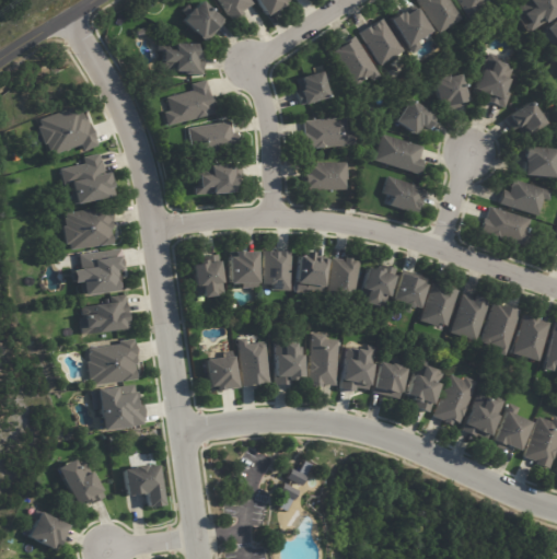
[(224,23),(208,41),(201,35),(200,36),(183,20),(187,15),(186,13),(188,12),(185,10),(192,3),(195,7),(201,0),(204,0),(219,15),(220,15),(225,21),(224,23)]
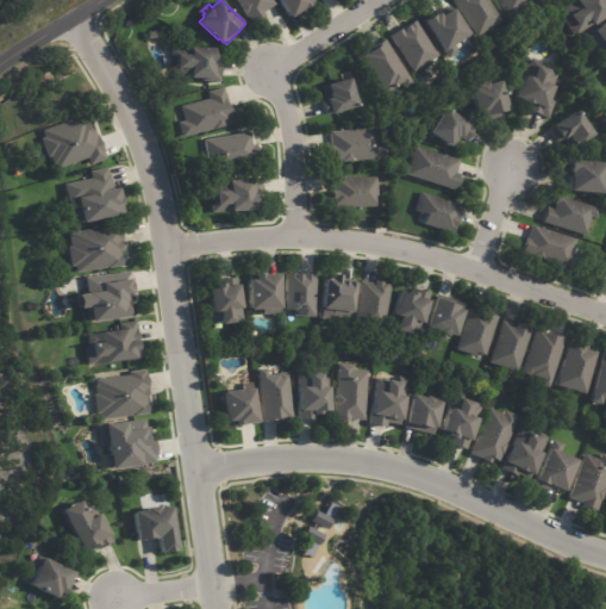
[(275,4),(263,12),(264,14),(251,23),(237,0),(274,0),(276,4),(275,4)]
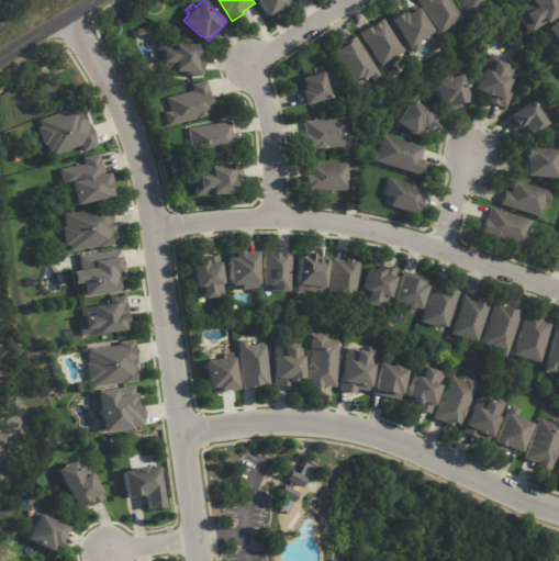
[(286,0),(287,2),(268,14),(258,0),(286,0)]
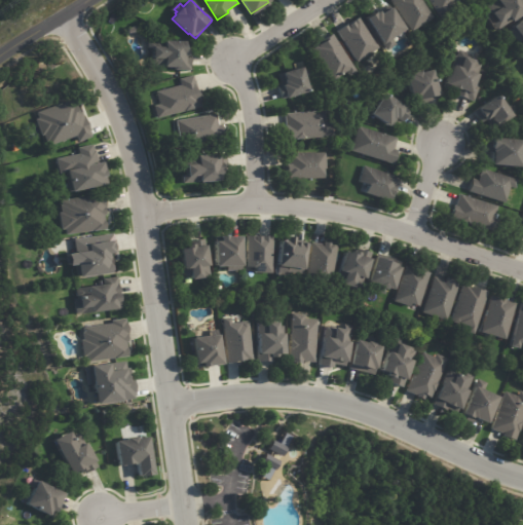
[(424,0),(435,16),(413,31),(407,21),(408,20),(395,0),(393,0),(424,0)]
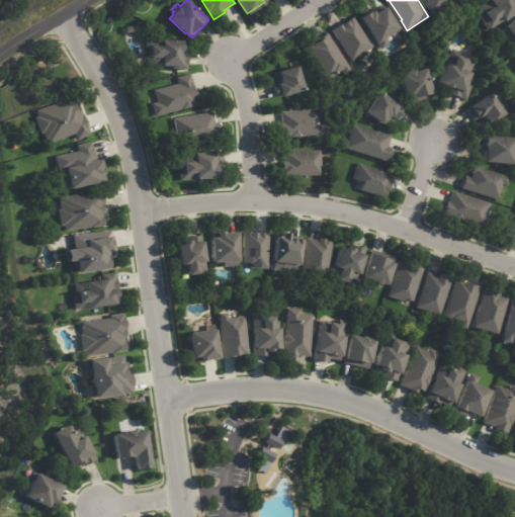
[(453,0),(441,7),(442,8),(433,15),(423,0),(453,0)]
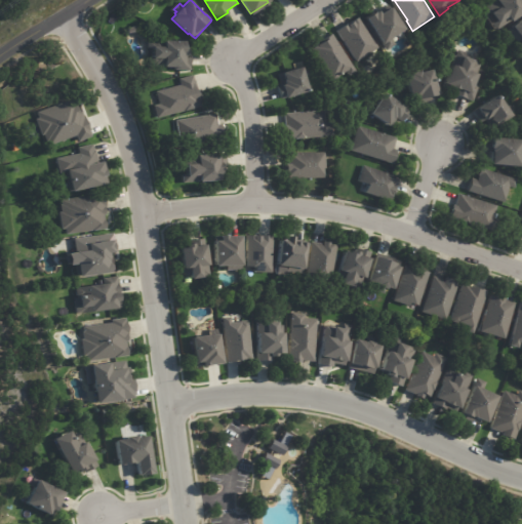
[(521,3),(521,12),(510,21),(511,22),(496,31),(492,25),(495,23),(490,14),(487,16),(481,7),(486,4),(487,6),(494,1),(493,0),(521,0),(521,3)]
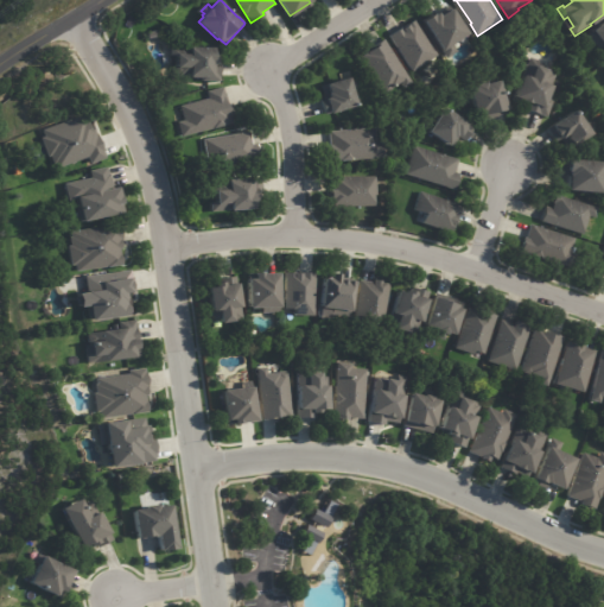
[(466,32),(466,33),(453,43),(459,52),(450,58),(444,49),(442,50),(423,20),(432,13),(433,16),(437,13),(439,16),(451,8),(466,32)]
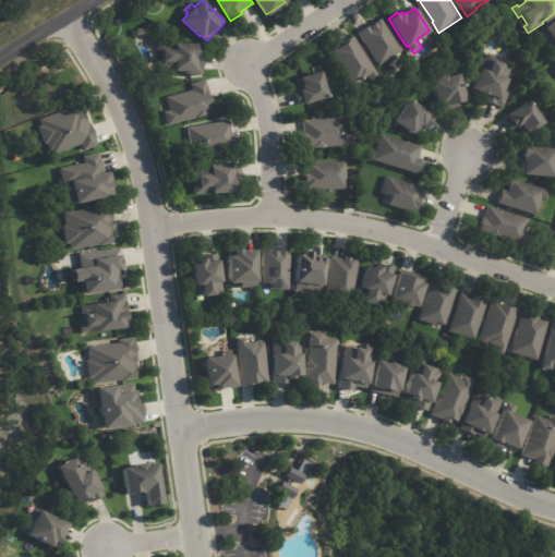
[(399,44),(402,50),(381,64),(359,32),(382,17),(399,44)]
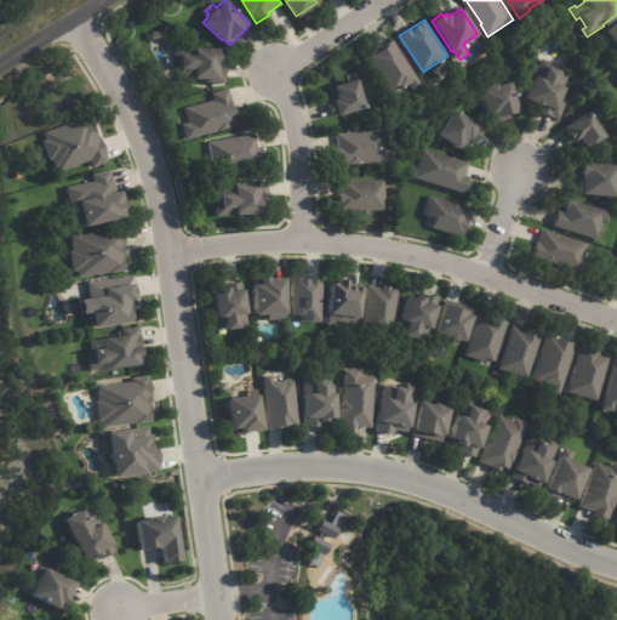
[(616,47),(612,50),(603,35),(605,33),(605,32),(616,22),(616,47)]
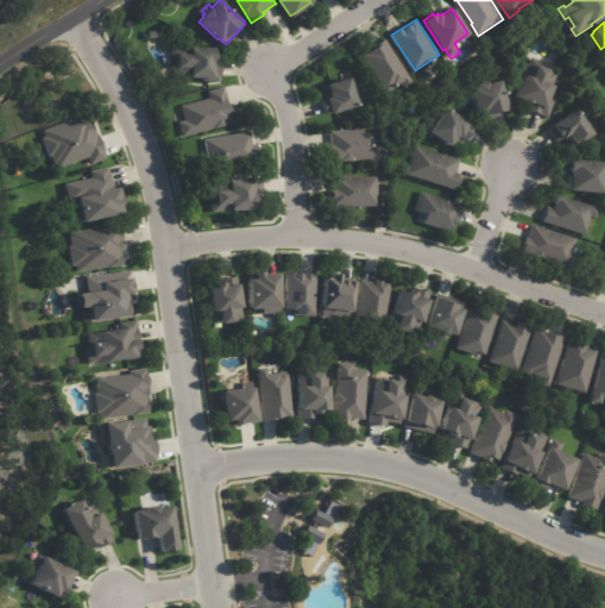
[(386,38),(415,81),(407,86),(403,81),(386,92),(363,56),(369,51),(379,44),(378,43),(386,38)]
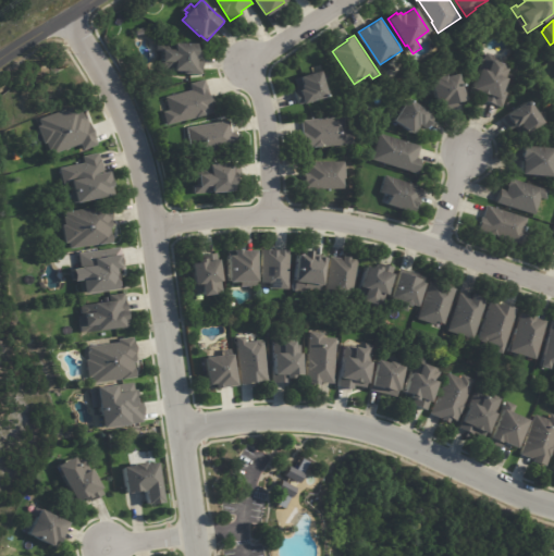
[(196,52),(196,56),(202,56),(201,75),(191,74),(191,71),(167,70),(167,62),(160,62),(160,51),(158,51),(158,44),(172,45),(172,44),(193,45),(193,51),(196,51),(196,52)]
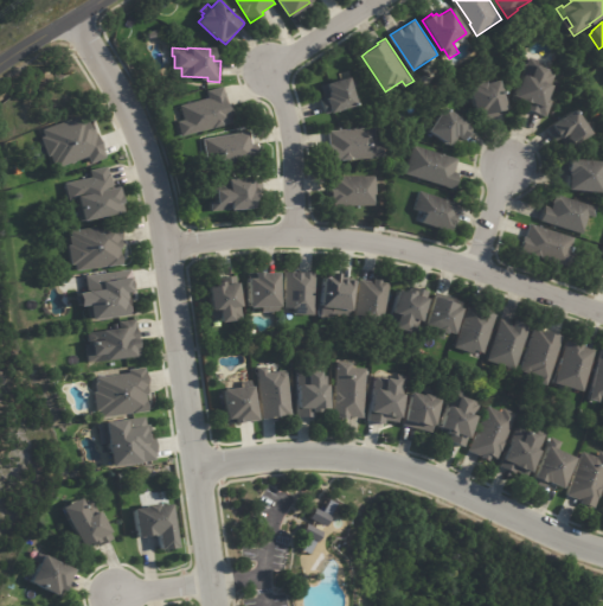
[(557,74),(551,87),(550,87),(545,97),(553,101),(546,116),(526,108),(526,107),(513,101),(514,99),(513,97),(523,76),(524,76),(531,58),(538,61),(537,67),(546,71),(546,70),(549,69),(552,70),(553,72),(557,74)]
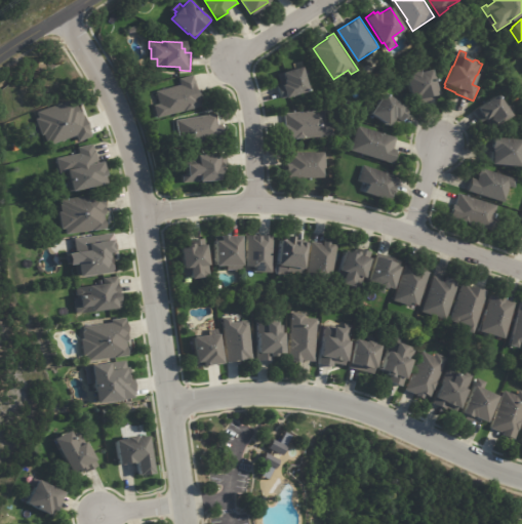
[(304,76),(309,90),(284,98),(280,86),(284,84),(282,80),(284,79),(282,73),(302,67),(302,69),(308,67),(310,74),(304,76)]
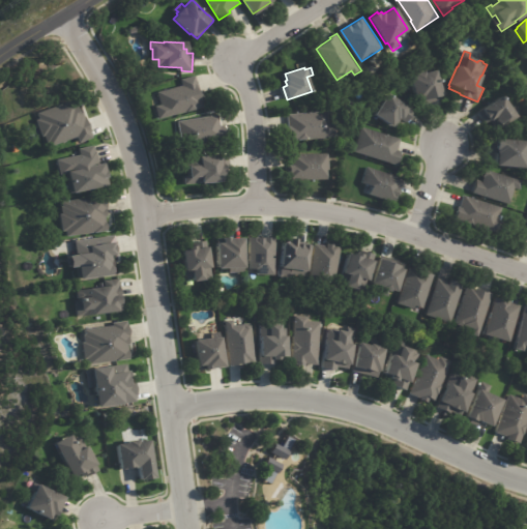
[(443,97),(434,100),(434,103),(426,105),(426,103),(418,105),(417,98),(415,99),(409,77),(415,75),(415,74),(423,71),(423,72),(435,69),(441,94),(442,94),(443,97)]
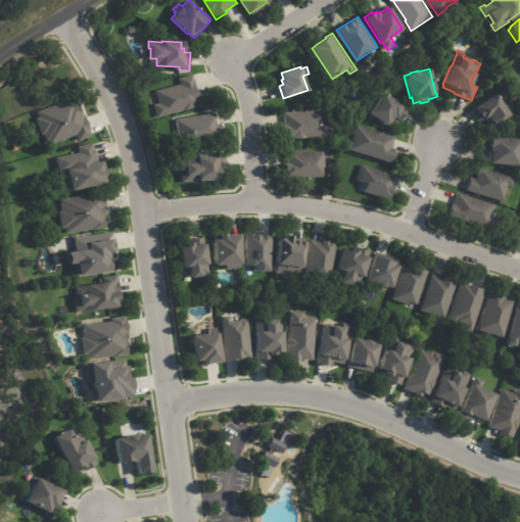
[(193,76),(199,99),(198,100),(199,105),(157,117),(153,105),(159,103),(156,91),(180,85),(179,79),(192,75),(193,76)]
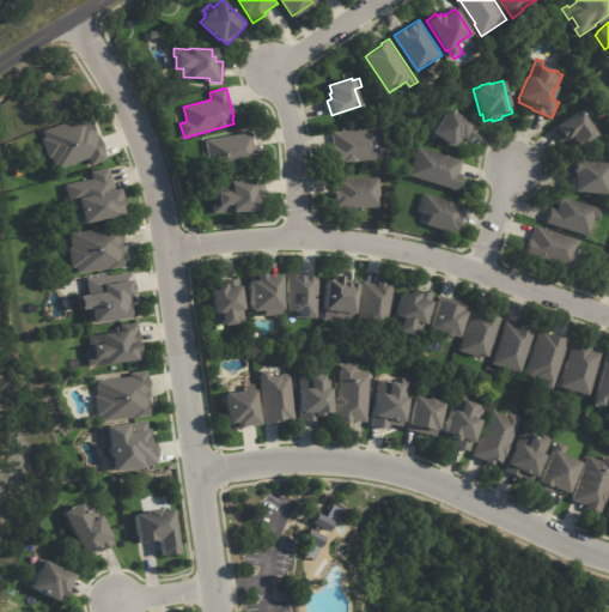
[(479,128),(469,141),(463,138),(457,147),(451,144),(450,146),(431,133),(433,129),(431,127),(436,120),(438,121),(448,108),(470,125),(472,123),(479,128)]
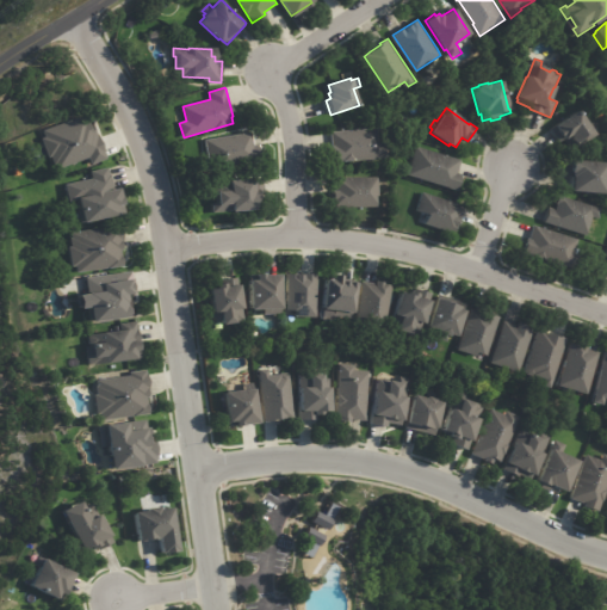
[(589,125),(594,122),(599,128),(593,133),(595,135),(574,149),(569,143),(568,145),(564,140),(562,142),(552,130),(578,111),(589,125)]
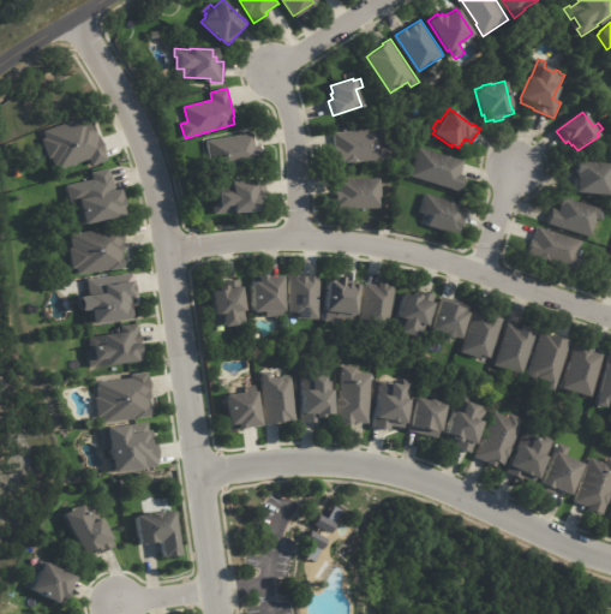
[(85,124),(87,125),(90,123),(94,132),(97,130),(108,159),(93,165),(90,158),(59,170),(57,164),(57,165),(53,156),(51,158),(43,138),(48,137),(46,131),(83,117),(85,124)]
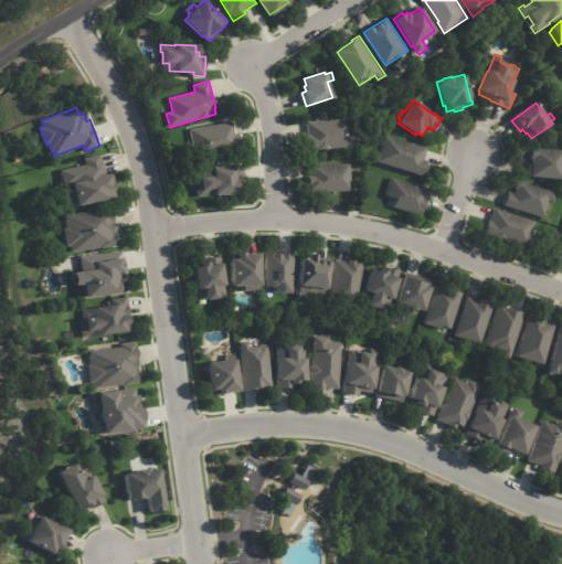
[(358,145),(314,148),(314,146),(308,146),(307,136),(309,136),(308,121),(349,118),(350,132),(357,131),(358,145)]
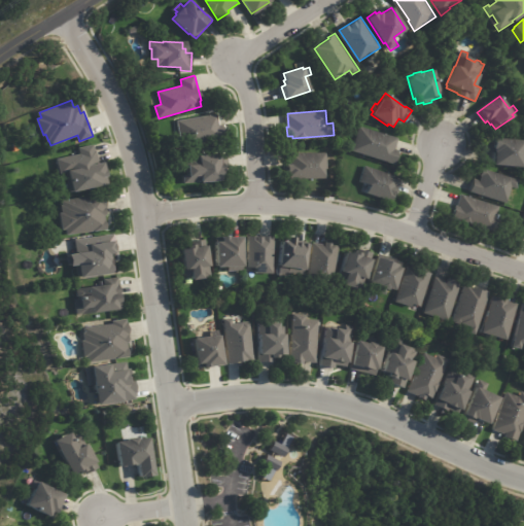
[(217,115),(218,126),(222,125),(224,137),(221,138),(221,139),(184,145),(179,120),(216,113),(217,115)]
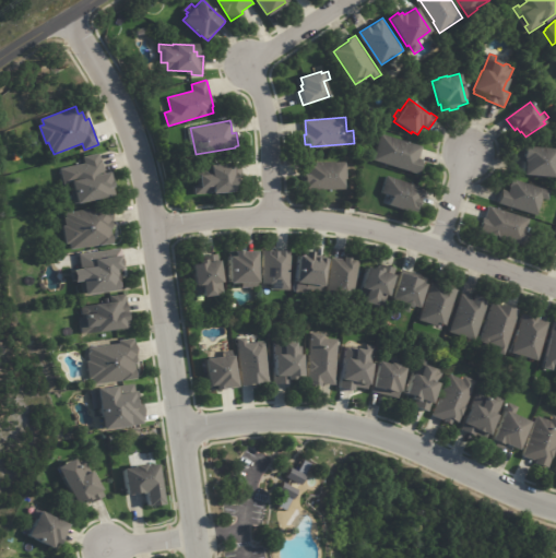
[(381,134),(422,146),(418,158),(422,159),(417,175),(373,161),(380,134),(381,134)]
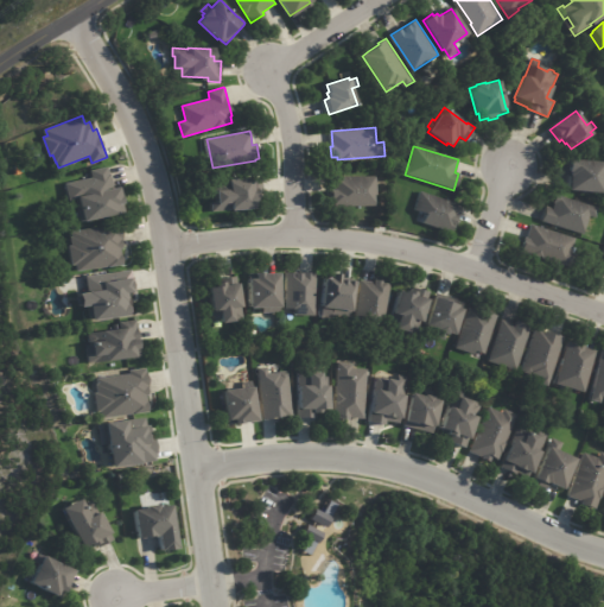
[(603,175),(602,191),(568,189),(570,175),(566,174),(567,158),(603,162),(603,175)]
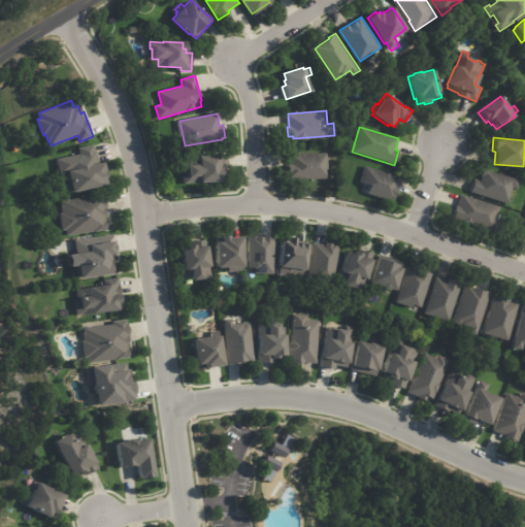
[(97,145),(98,151),(99,151),(101,162),(102,162),(106,184),(71,192),(66,172),(62,173),(59,159),(84,154),(83,147),(96,144),(97,145)]
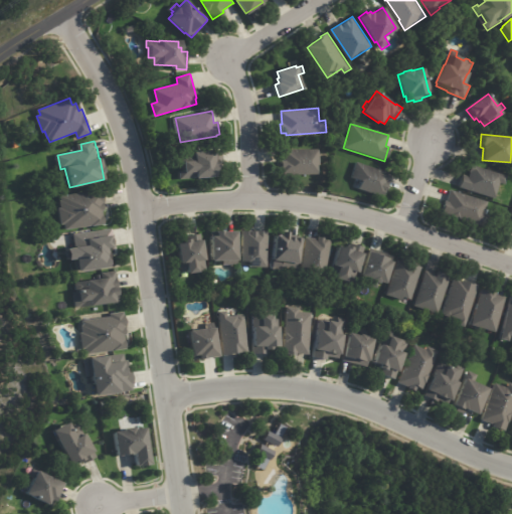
[(321,157),(321,165),(317,165),(317,174),(284,174),(284,169),(282,169),(282,162),(285,162),(285,150),(320,150),(321,157)]
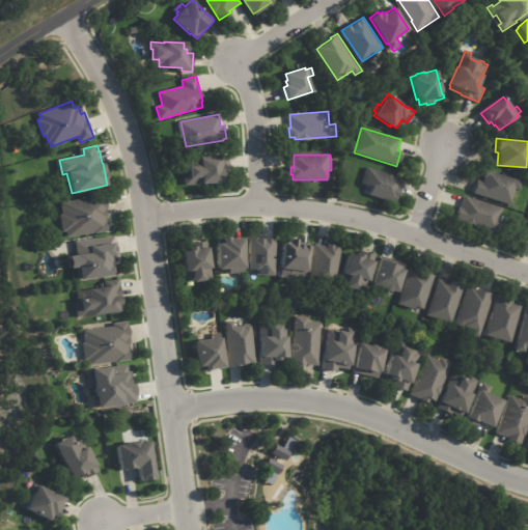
[(229,157),(229,169),(220,169),(221,175),(218,175),(218,183),(184,185),(184,177),(186,177),(186,167),(189,167),(189,158),(229,156),(229,157)]
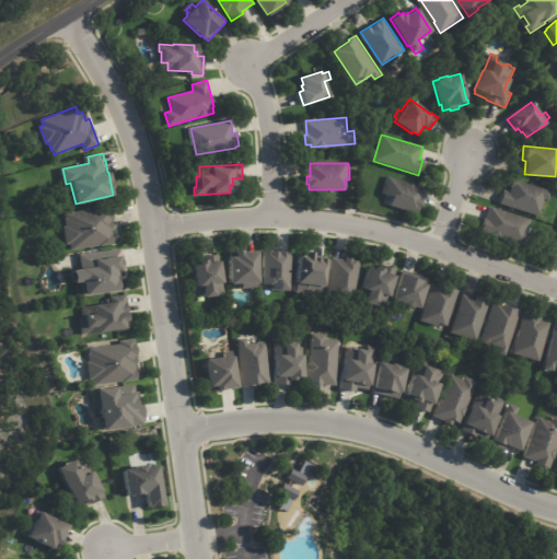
[(425,189),(421,199),(420,199),(416,213),(390,205),(393,197),(383,194),(390,176),(426,188),(425,189)]
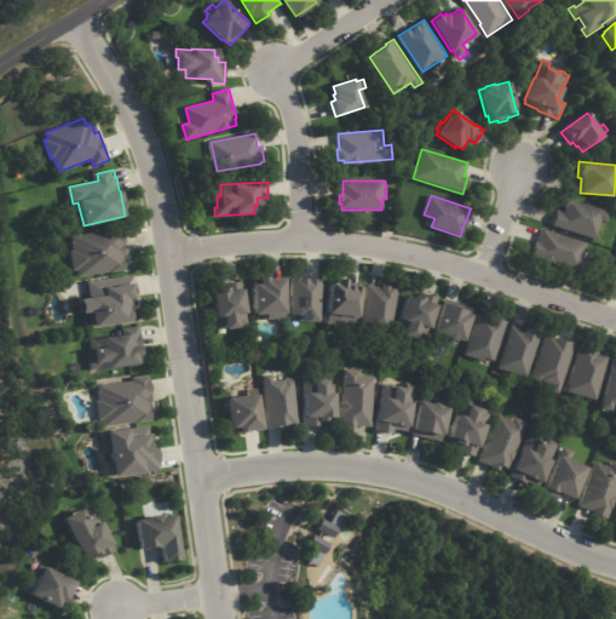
[(553,223),(557,211),(563,212),(566,199),(610,212),(606,222),(600,219),(594,239),(552,227),(553,223)]
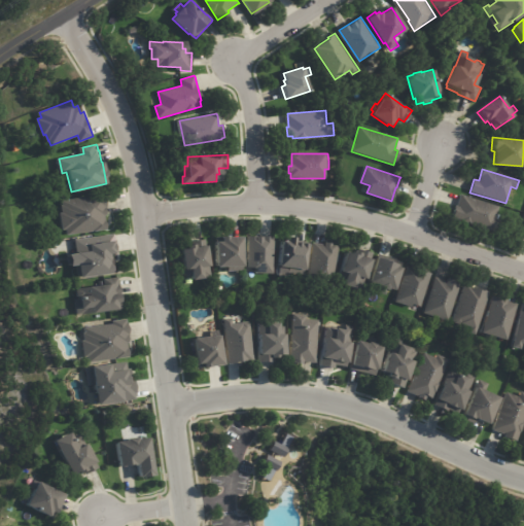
[(105,196),(106,206),(105,206),(106,214),(104,214),(106,230),(67,235),(66,228),(62,229),(60,212),(63,212),(63,205),(64,205),(63,200),(105,195),(105,196)]
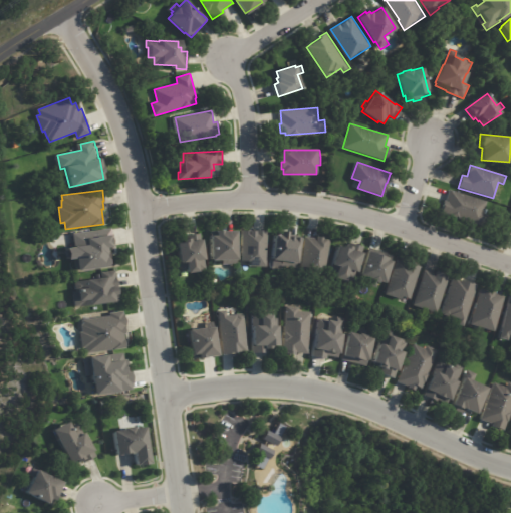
[(450,190),(487,201),(483,214),(487,215),(484,227),(440,213),(443,201),(446,202),(450,190)]
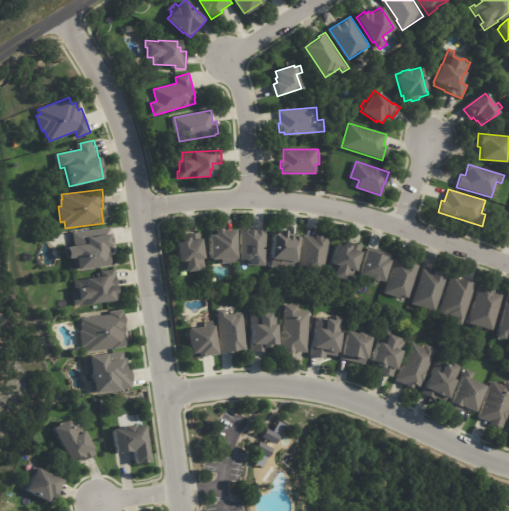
[(111,229),(112,234),(113,234),(114,246),(102,248),(104,267),(75,271),(73,258),(65,259),(64,248),(72,247),(75,246),(73,233),(111,229)]
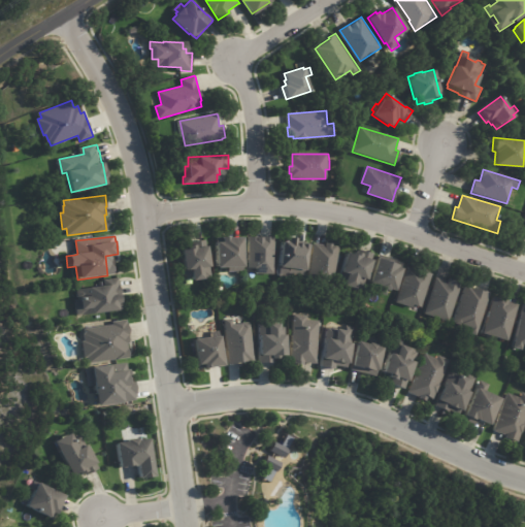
[(275,236),(276,236),(274,273),(257,272),(258,268),(250,267),(252,236),(265,237),(265,236),(275,236)]
